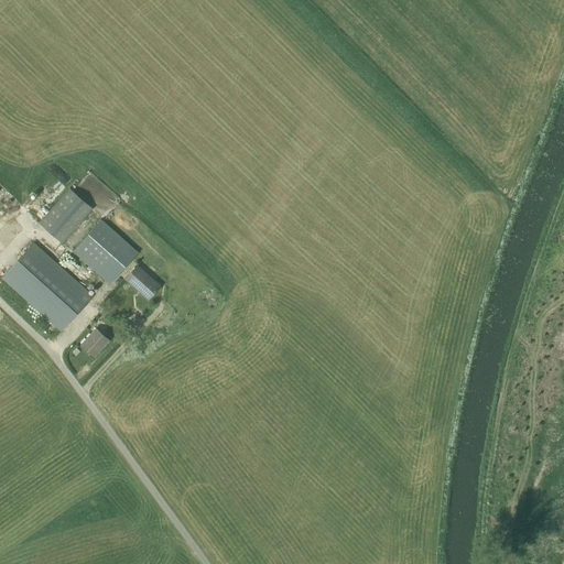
[(89,192),(87,195),(109,204),(117,206),(121,197),(104,191),(107,182),(89,175),(83,190),(89,192)]
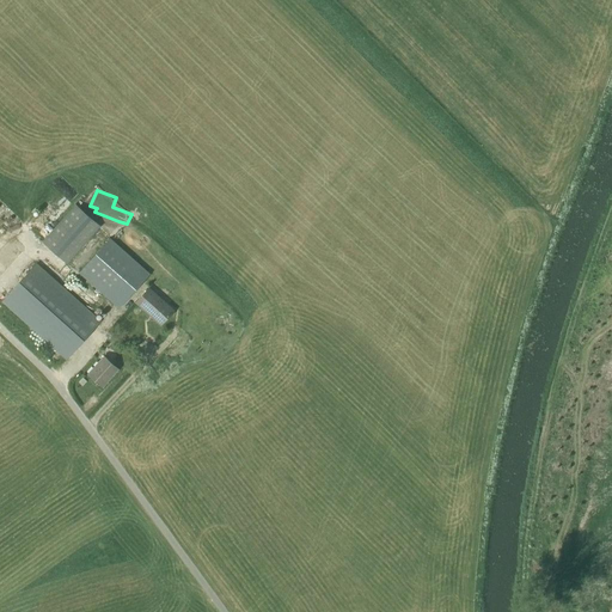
[(68,264),(101,227),(75,204),(42,243),(68,264)]
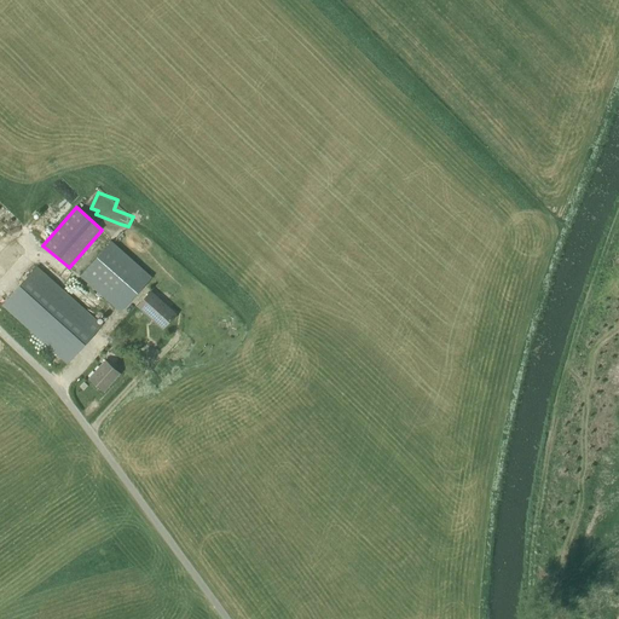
[(120,313),(152,278),(111,241),(80,276),(120,313)]
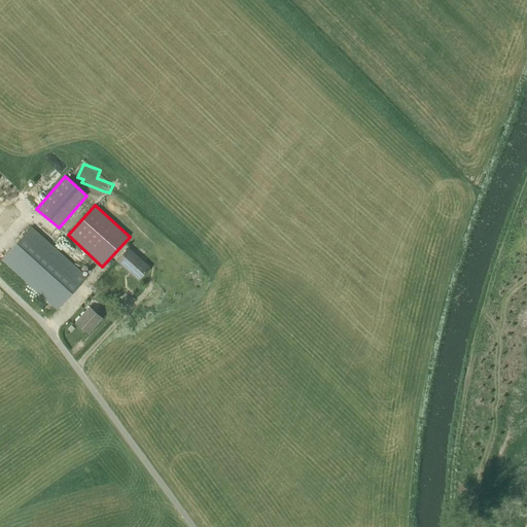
[(57,310),(86,277),(32,227),(2,260),(57,310)]
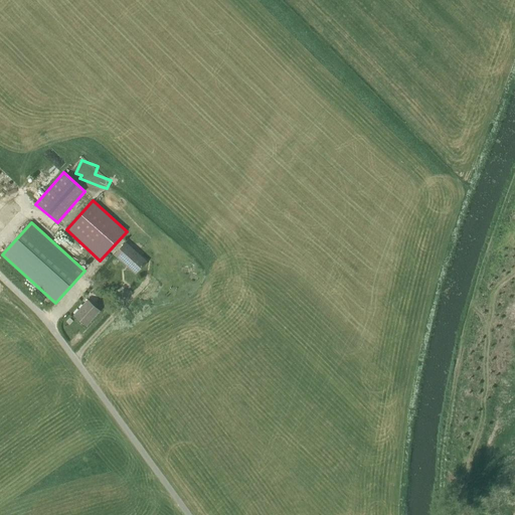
[(136,274),(146,262),(126,243),(115,254),(136,274)]
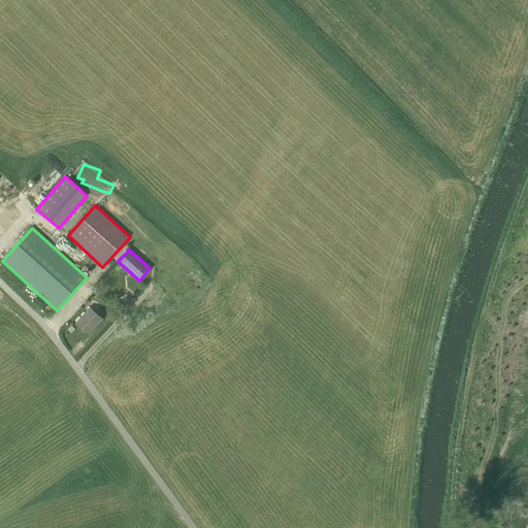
[(89,334),(102,319),(90,308),(76,323),(89,334)]
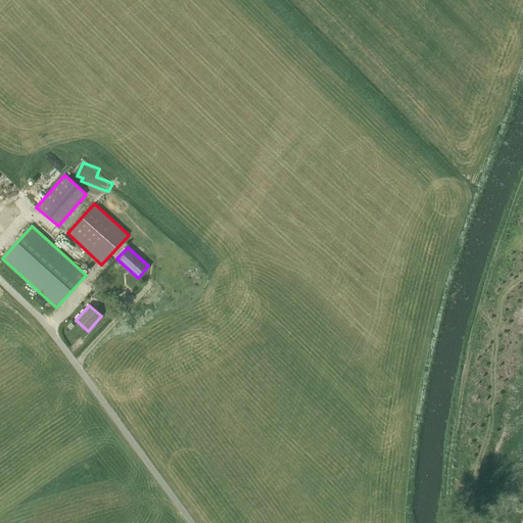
All buildings are outlined.
